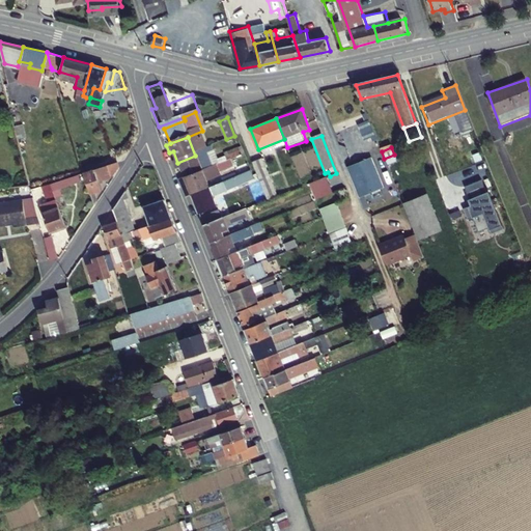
[(210,149),(195,156),(177,163),(173,164),(180,182),(185,180),(204,172),(200,162),(213,158),(210,149)]
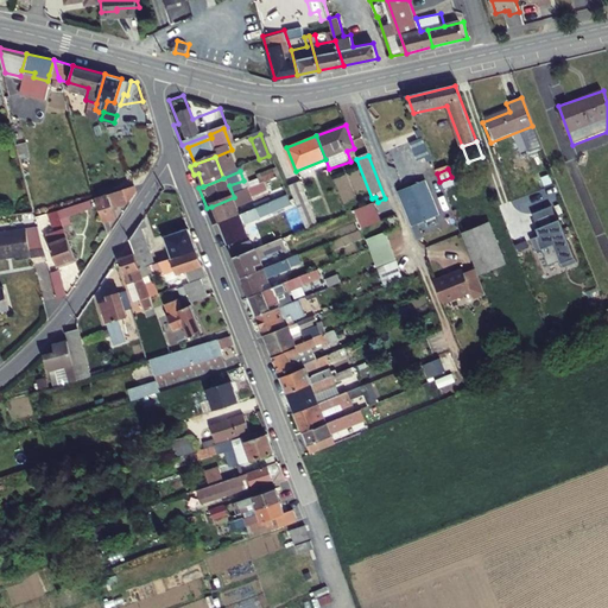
[(334,178),(341,200),(353,195),(346,175),(334,178)]
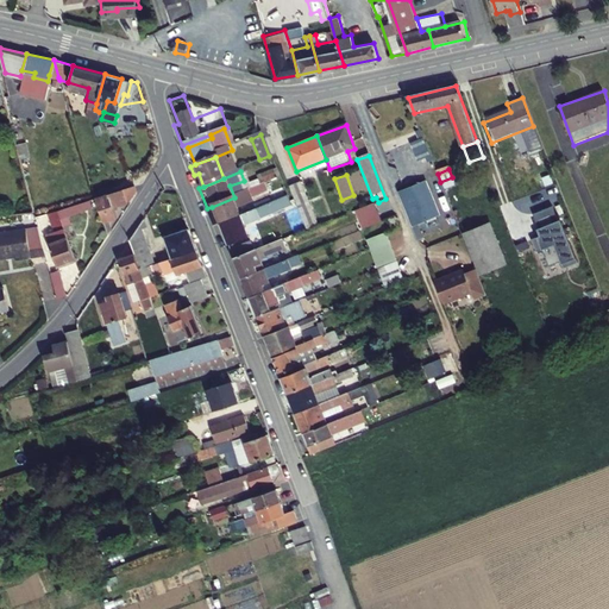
[(286,183),(283,179),(234,198),(212,207),(220,227),(239,219),(234,208),(253,201),(251,198),(286,183)]
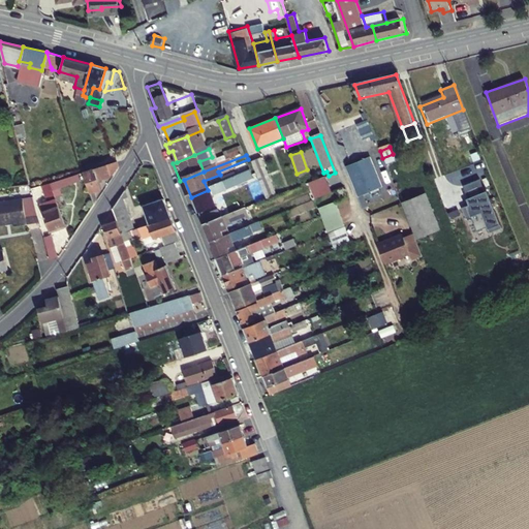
[(268,199),(278,195),(262,158),(252,162),(268,199)]
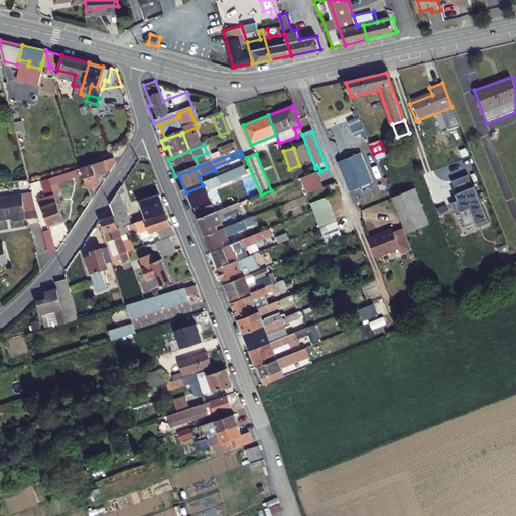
[(117,162),(115,156),(80,167),(90,201),(93,196),(90,186),(97,184),(95,175),(110,172),(117,162)]
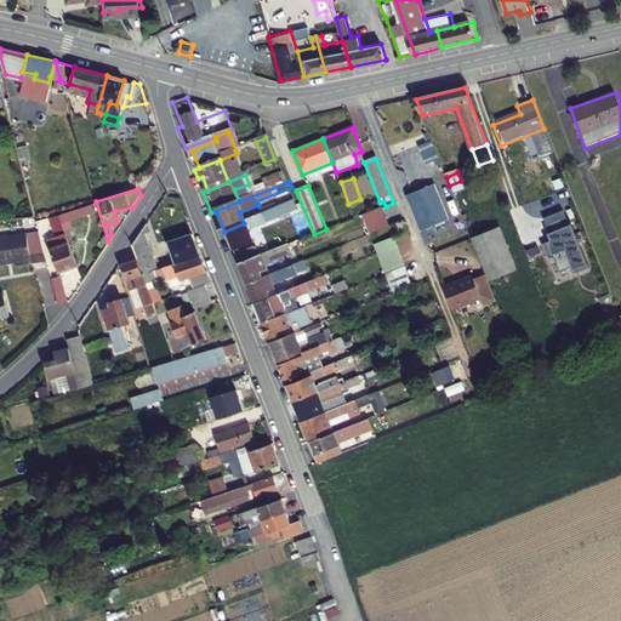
[(450,227),(436,192),(408,203),(421,238),(450,227)]
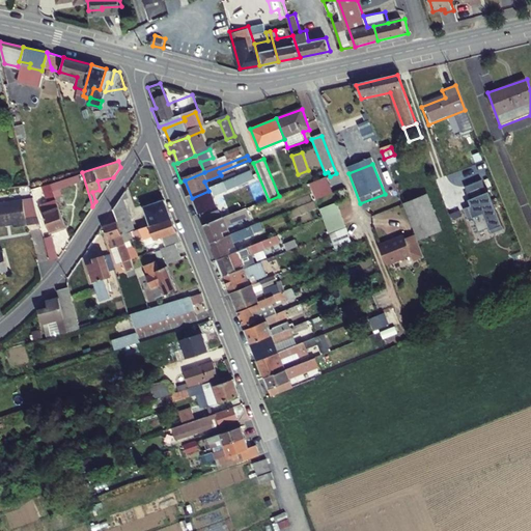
[(477,171),(463,177),(468,189),(467,190),(469,196),(462,198),(465,207),(470,205),(478,225),(499,217),(484,183),(482,184),(477,171)]
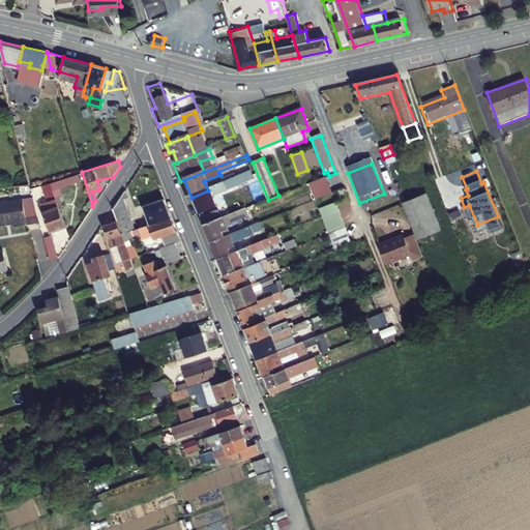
[(330,194),(323,178),(306,184),(313,201),(330,194)]
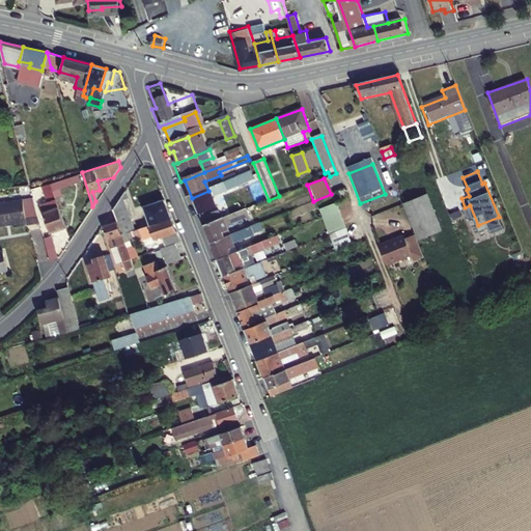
[(37,202),(48,230),(63,225),(48,180),(39,184),(45,199),(37,202)]
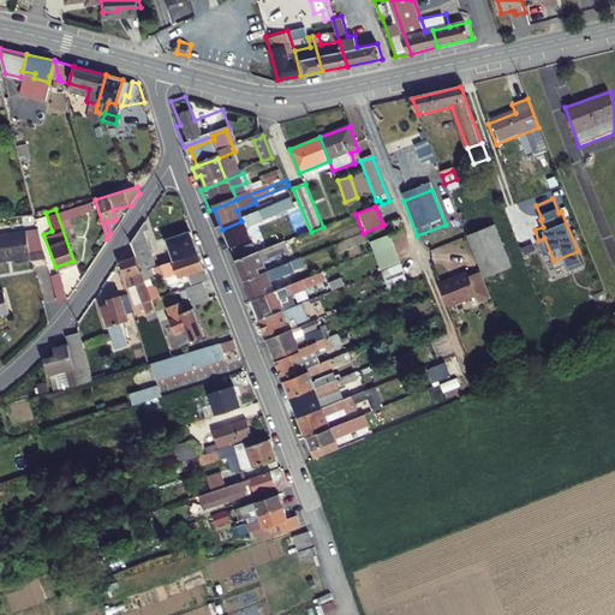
[(396,220),(390,222),(394,233),(400,231),(396,220)]
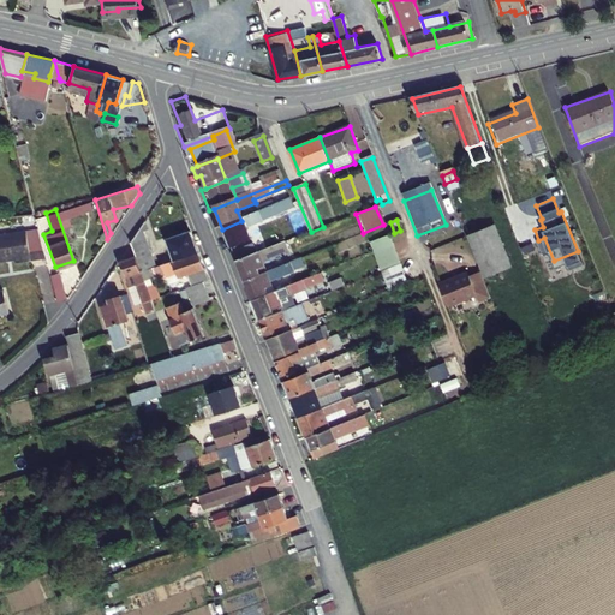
[(446,225),(417,236),(423,250),(451,239),(446,225)]
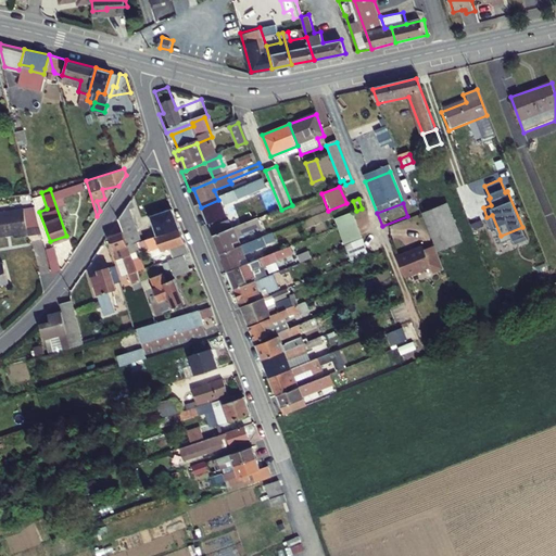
[(249,214),(245,205),(220,215),(207,220),(205,220),(213,240),(229,234),(225,223),(249,214)]
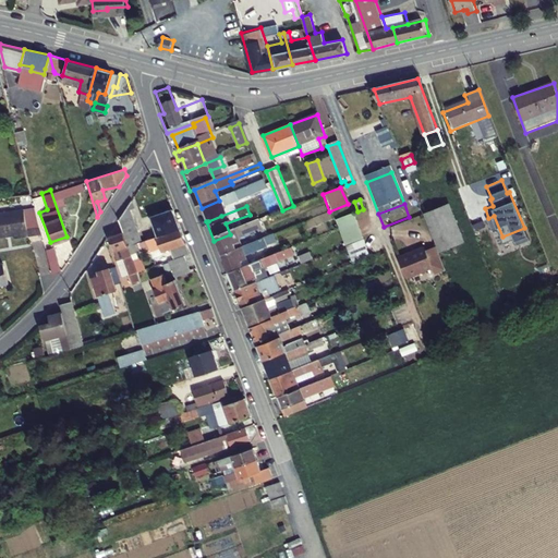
[(35,207),(0,215),(0,239),(20,235),(20,238),(40,233),(35,207)]
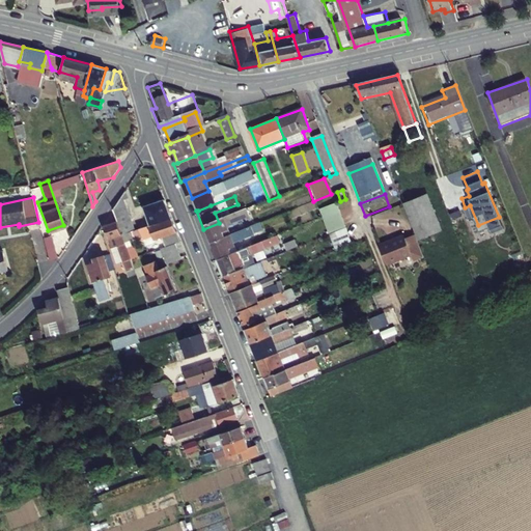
[(211,205),(208,197),(194,202),(198,211),(211,205)]
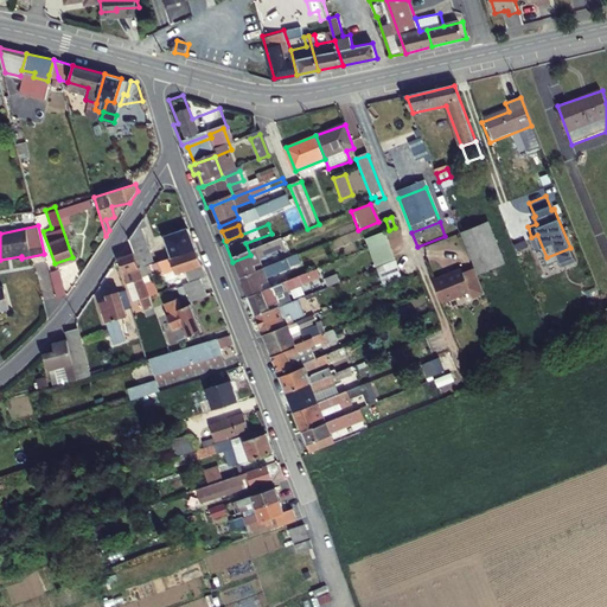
[(139,238),(142,237),(139,227),(131,238),(136,255),(138,259),(145,256),(139,238)]
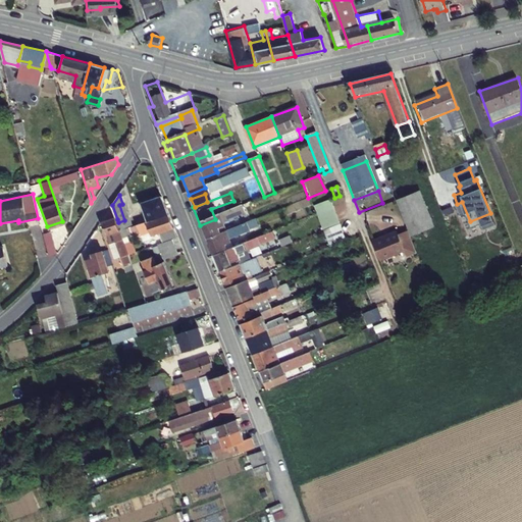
[(164,199),(145,206),(151,224),(170,217),(164,199)]
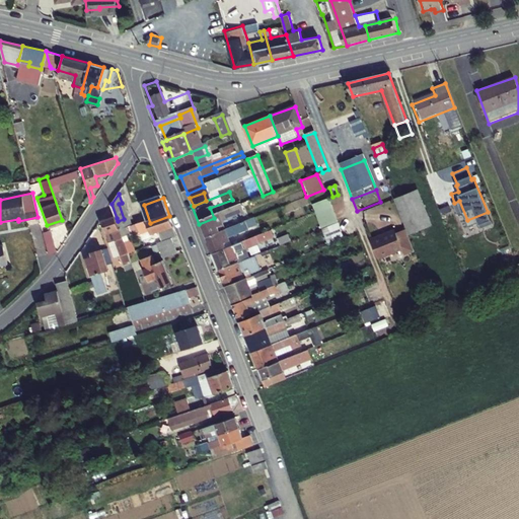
[(310,206),(313,213),(314,213),(329,207),(326,199),(310,206)]
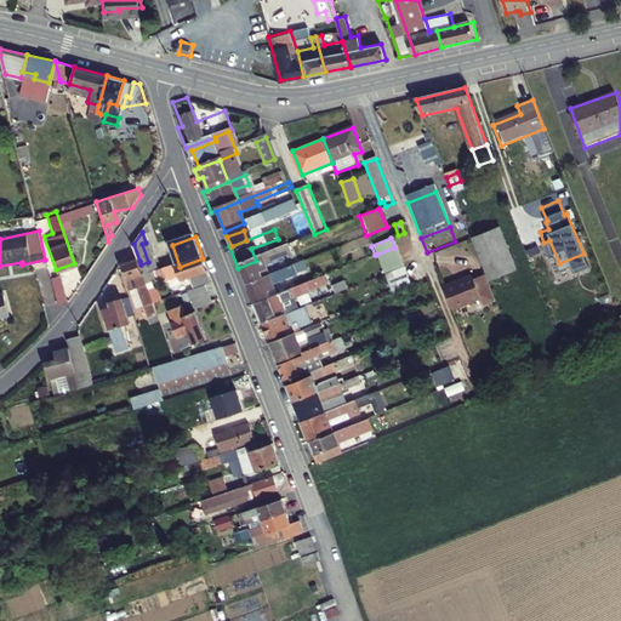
[(394,248),(376,255),(383,274),(402,267),(394,248)]
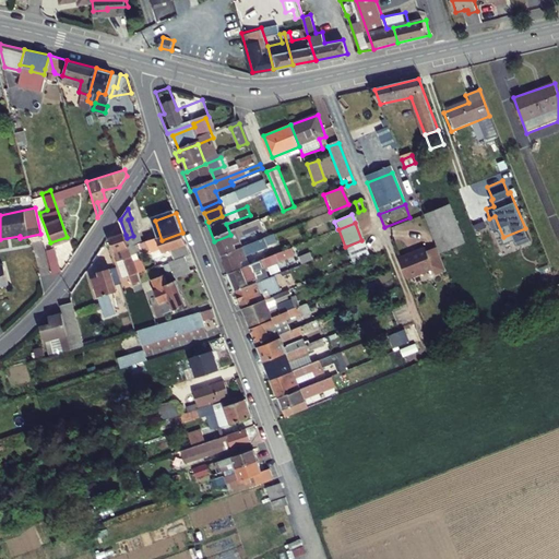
[(256,230),(253,225),(230,235),(214,241),(221,258),(241,250),(239,244),(246,240),(244,236),(256,230)]
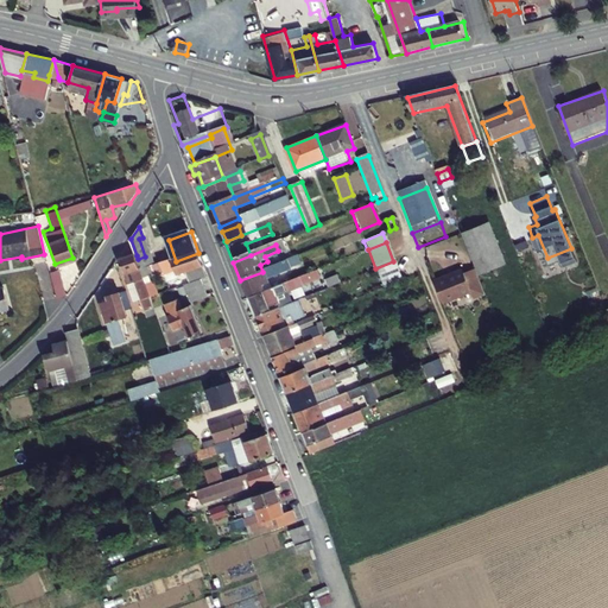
[(198,253),(176,261),(141,272),(143,277),(158,272),(160,280),(177,274),(179,282),(175,284),(177,291),(187,289),(203,283),(209,280),(198,253)]
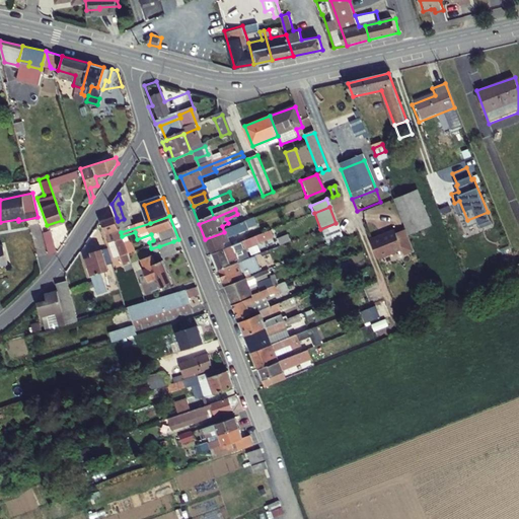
[(264,221),(263,217),(224,232),(205,239),(212,255),(224,251),(222,247),(231,244),(229,238),(237,234),(258,226),(257,223),(264,221)]
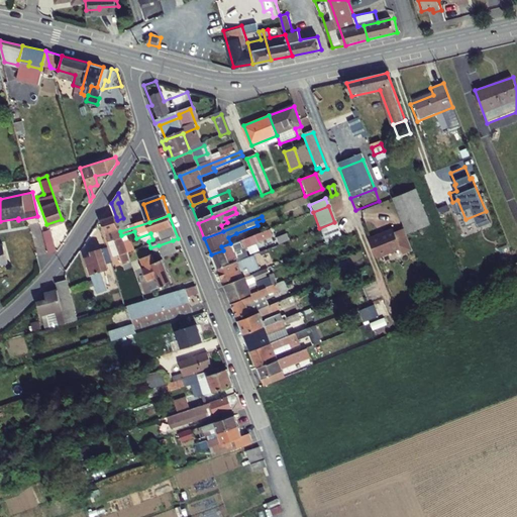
[(121,235),(120,231),(117,220),(116,217),(100,222),(106,241),(115,238),(119,253),(123,264),(130,262),(121,235)]
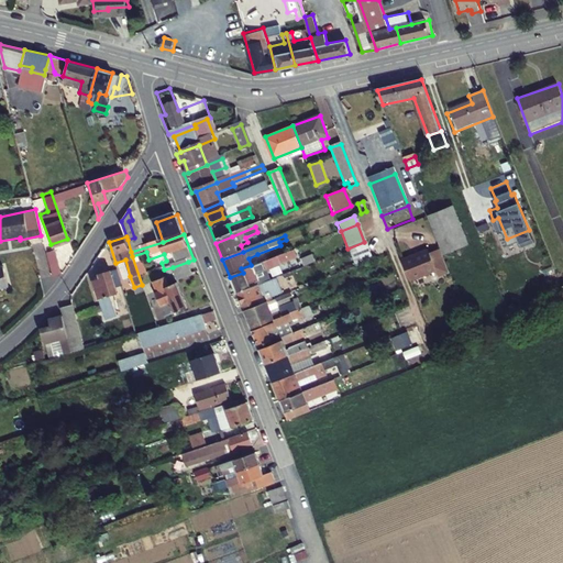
[(364,242),(348,249),(355,266),(372,260),(364,242)]
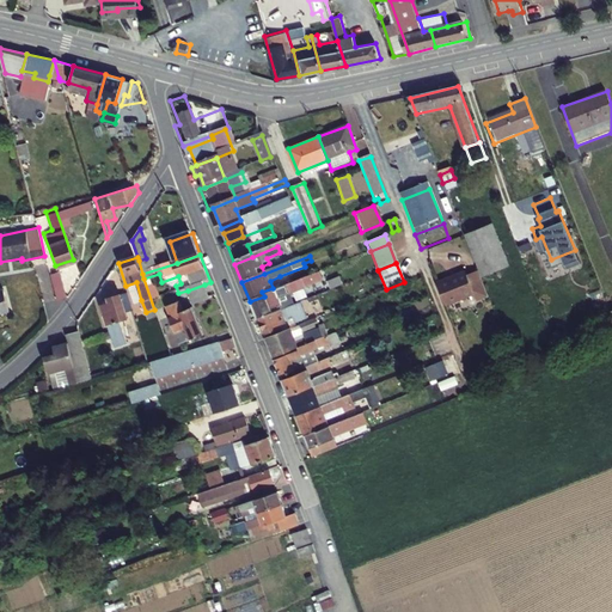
[(48,271),(55,299),(65,297),(57,269),(48,271)]
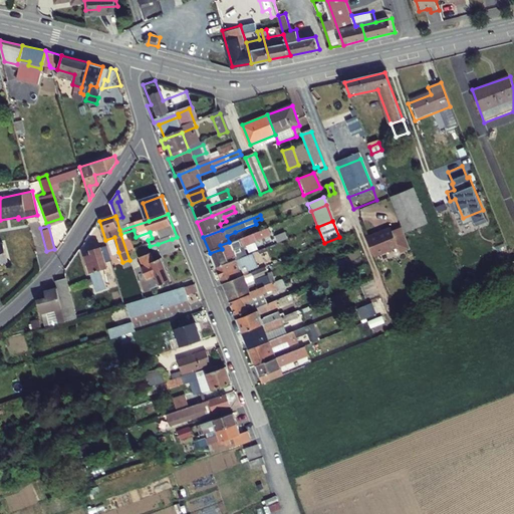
[(391,229),(364,239),(372,257),(396,248),(398,254),(410,249),(402,228),(392,232),(391,229)]
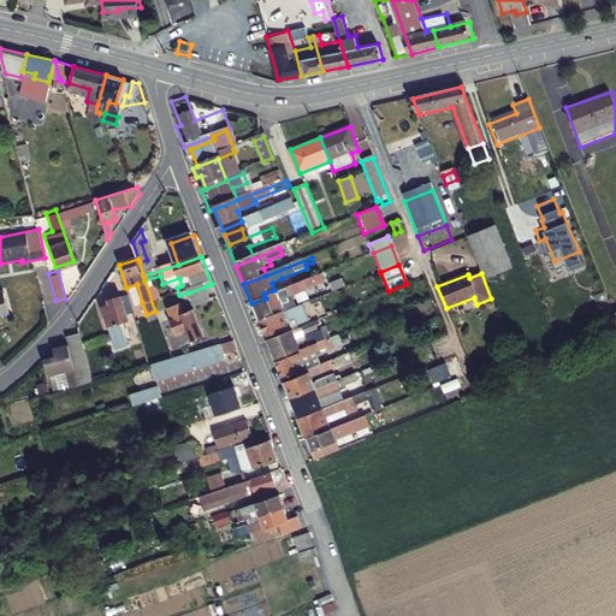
[(296,279),(298,285),(311,279),(308,274),(296,279)]
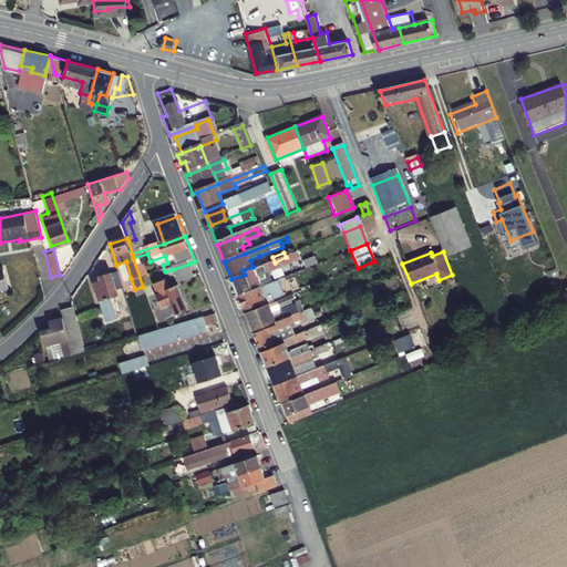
[(259,256),(250,260),(253,267),(261,263),(259,256)]
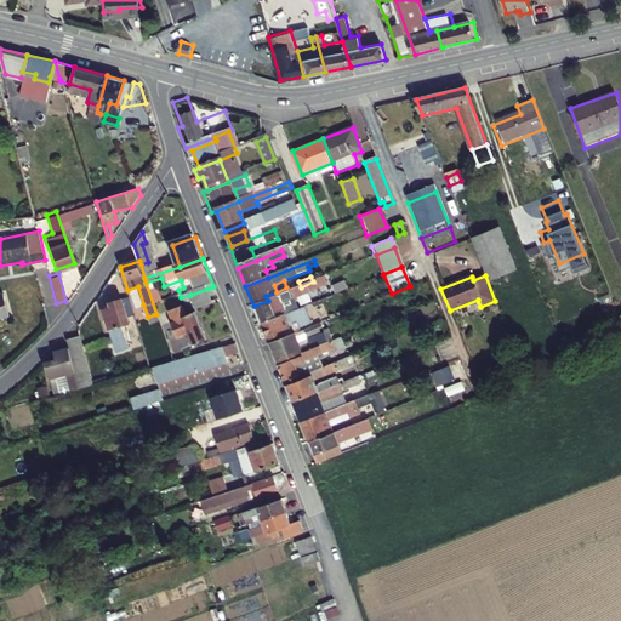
[(138,286),(127,290),(134,308),(143,305),(138,286)]
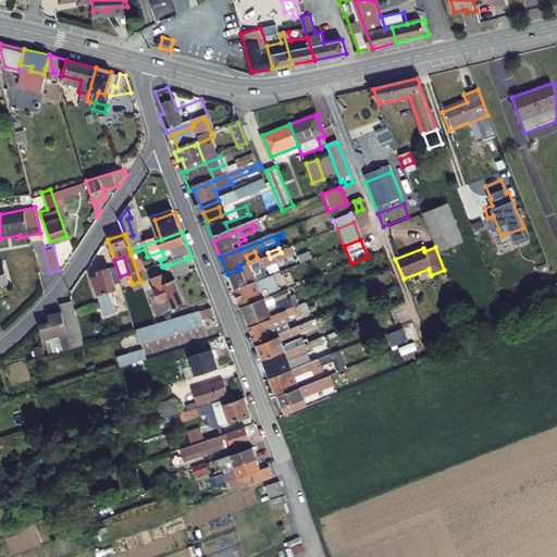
[(192,272),(186,259),(171,264),(175,276),(192,272)]
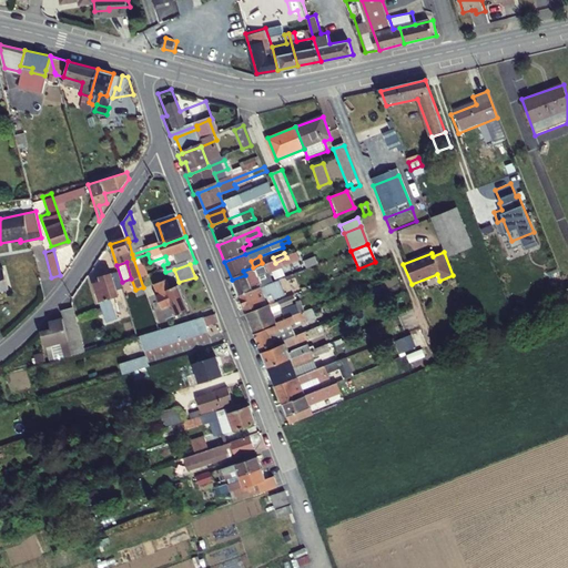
[(279,280),(272,264),(245,275),(232,280),(237,295),(243,293),(244,296),(260,290),(259,287),(279,280)]
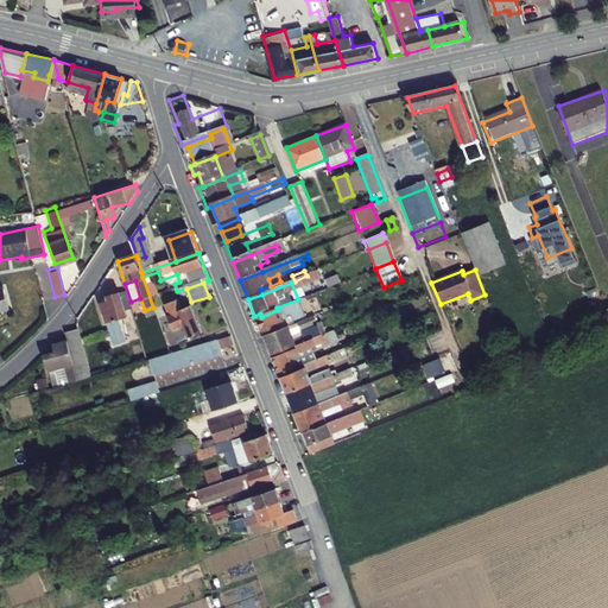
[(124,295),(106,299),(107,305),(100,308),(106,328),(108,335),(133,327),(124,295)]
